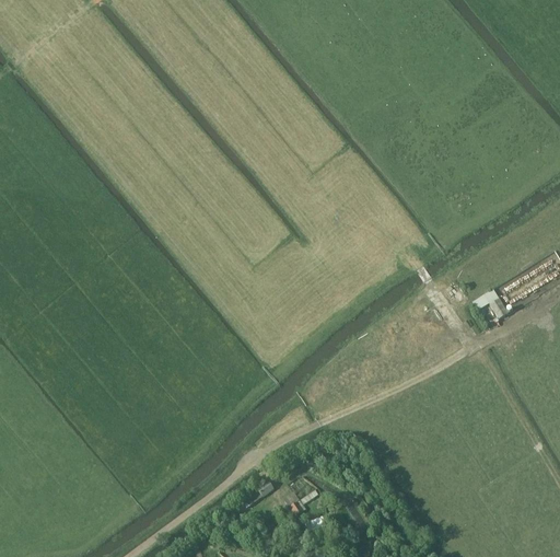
[(473,301),(478,310),(499,298),(493,288),(473,301)]
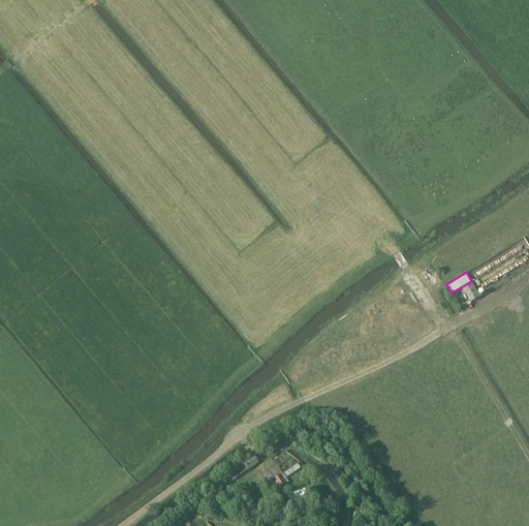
[(480,295),(472,281),(463,286),(471,301),(480,295)]
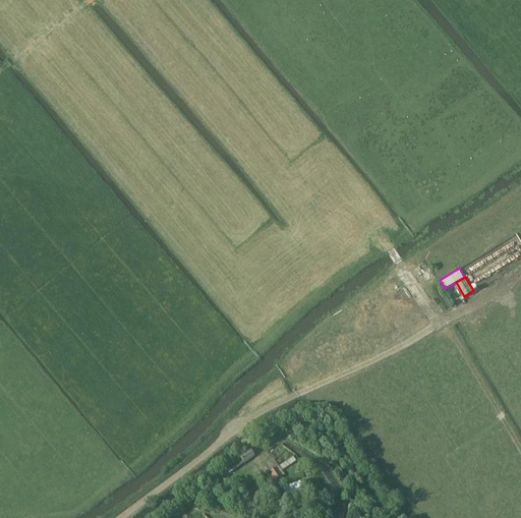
[(232,470),(254,454),(249,447),(239,455),(240,456),(229,464),(232,470)]
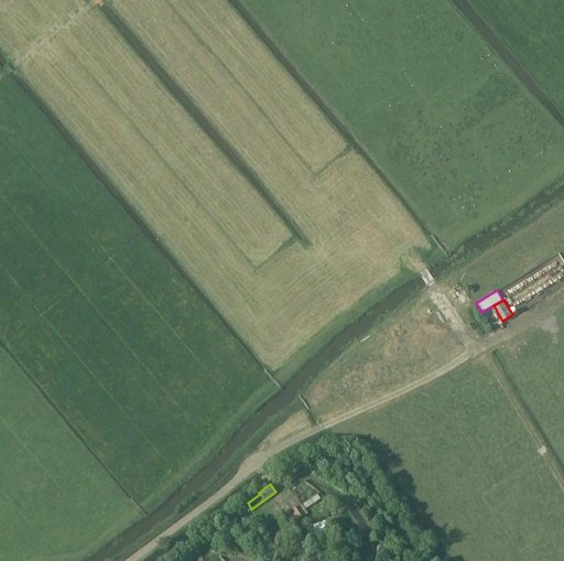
[(299,505),(302,503),(295,495),(285,502),(291,509),(297,518),(305,514),(299,505)]
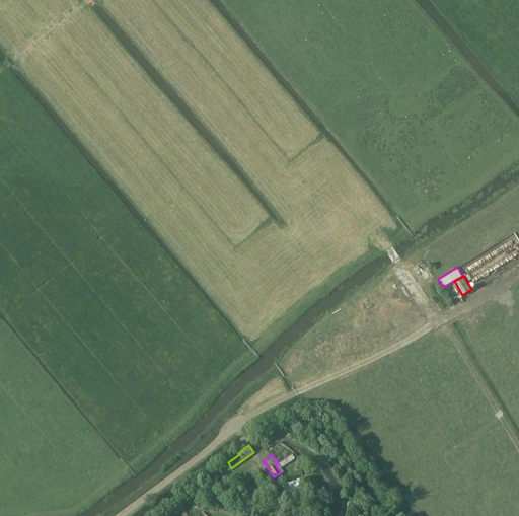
[(286,490),(300,484),(297,477),(284,483),(286,490)]
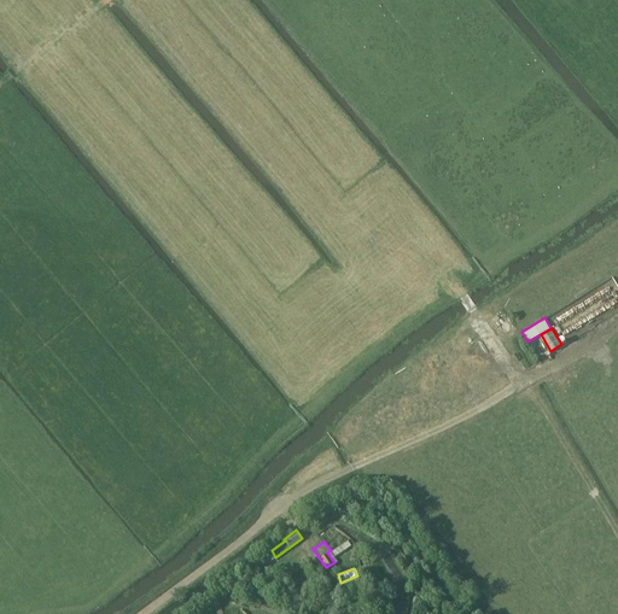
All buildings are outlined.
